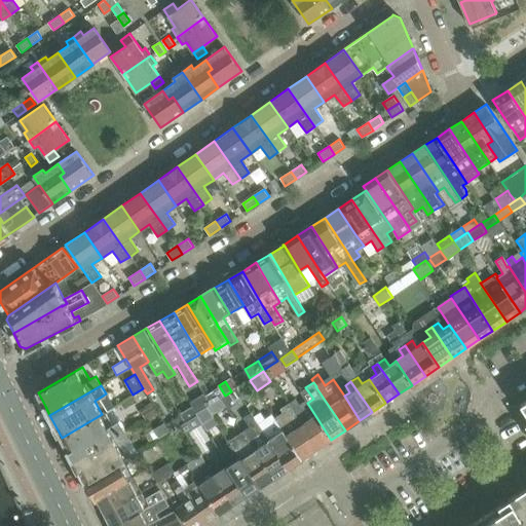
[(221,398),(225,396),(220,387),(207,396),(212,405),(221,398)]
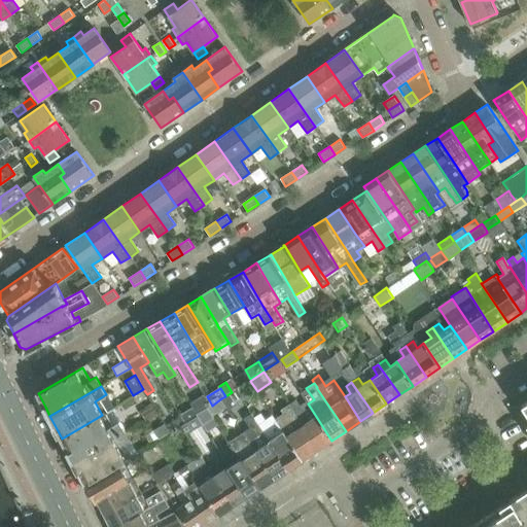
[(212,406),(207,396),(205,394),(190,403),(192,407),(198,415),(208,408),(212,406)]
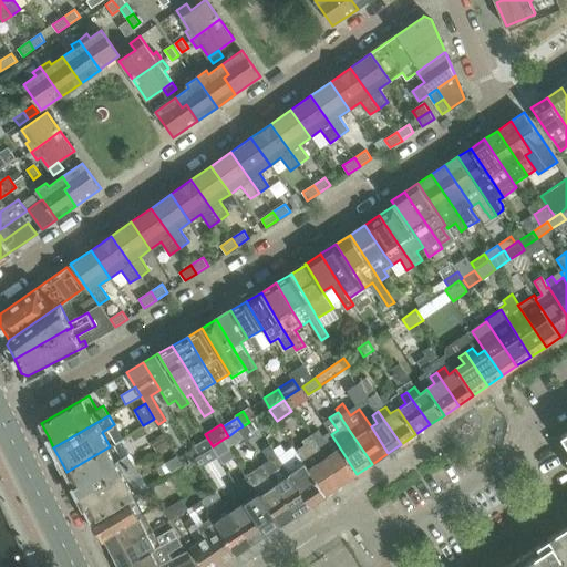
[(244,437),(238,429),(228,436),(224,439),(229,447),(244,437)]
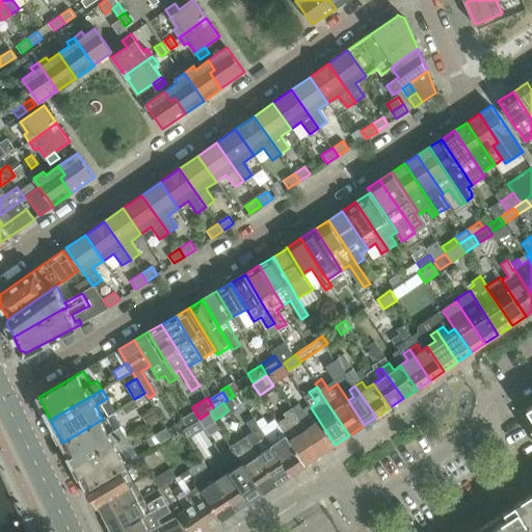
[(298,402),(291,408),(322,453),(335,445),(311,407),(309,404),(302,408),(298,402)]
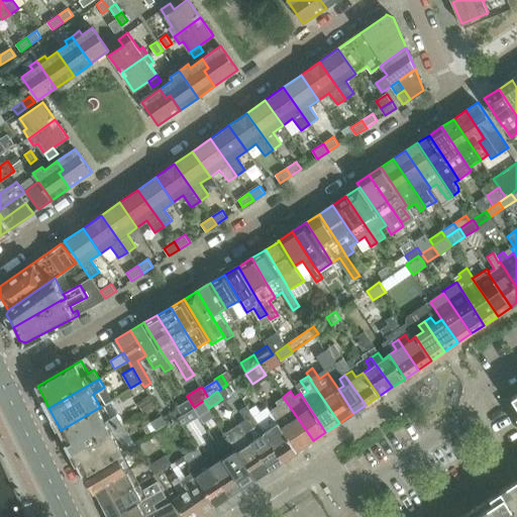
[(142,411),(154,404),(149,395),(137,402),(142,411)]
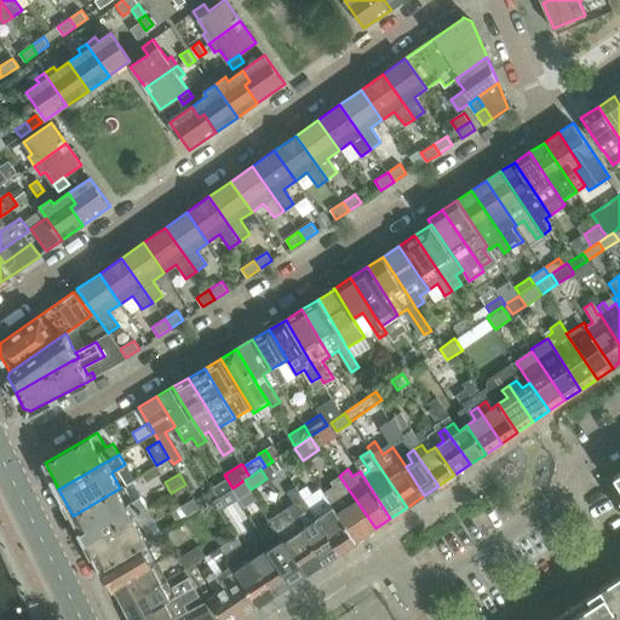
[(332,486),(323,492),(337,514),(355,541),(375,528),(339,476),(329,482),(332,486)]
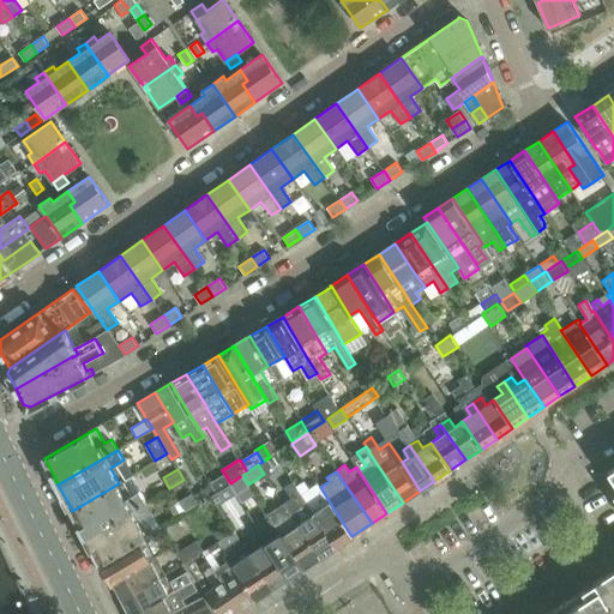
[(230,483),(224,474),(210,483),(211,485),(216,493),(230,483)]
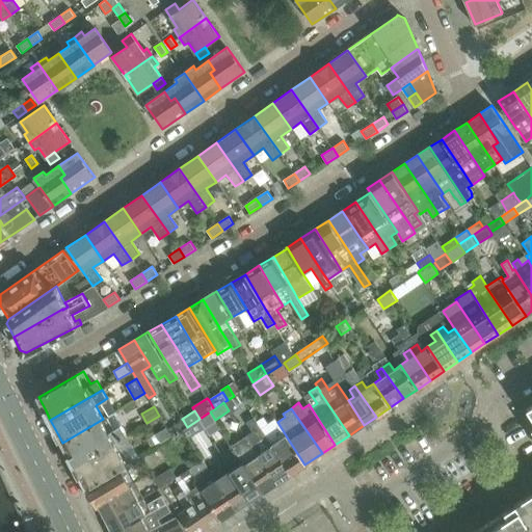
[(215,420),(210,411),(200,419),(205,429),(217,422),(215,420)]
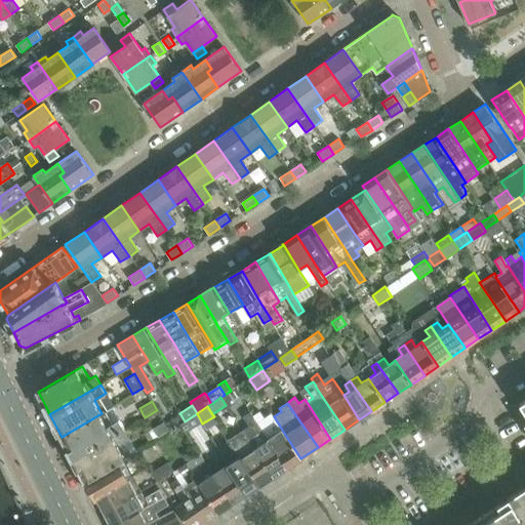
[(254,435),(248,439),(273,477),(287,468),(252,416),(253,415),(250,411),(242,416),(254,435)]
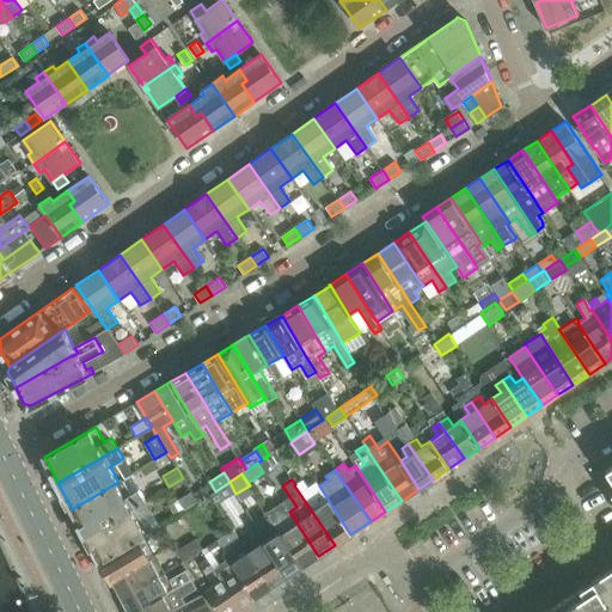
[(350,534),(332,507),(319,485),(319,487),(316,482),(307,488),(303,479),(295,484),(294,485),(335,545),(350,534)]
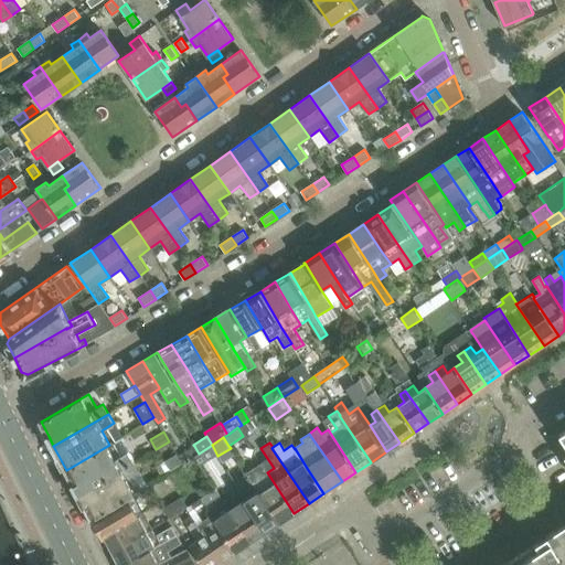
[(182,464),(199,454),(194,446),(178,456),(182,464)]
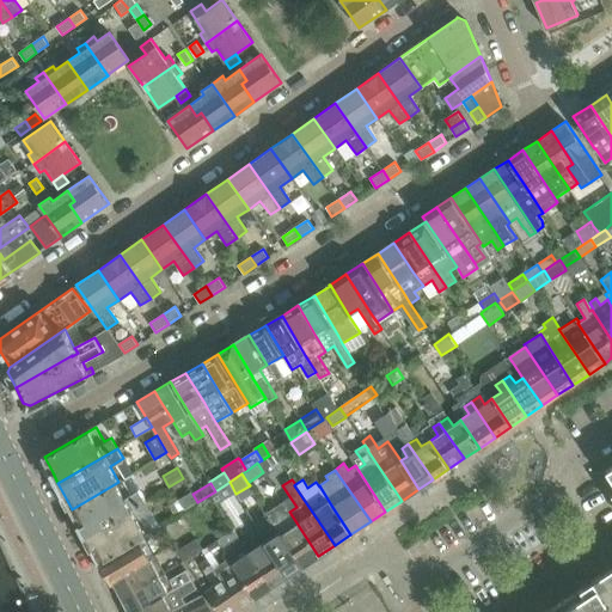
[(112,485),(72,509),(80,525),(85,536),(141,503),(135,493),(121,500),(112,485)]
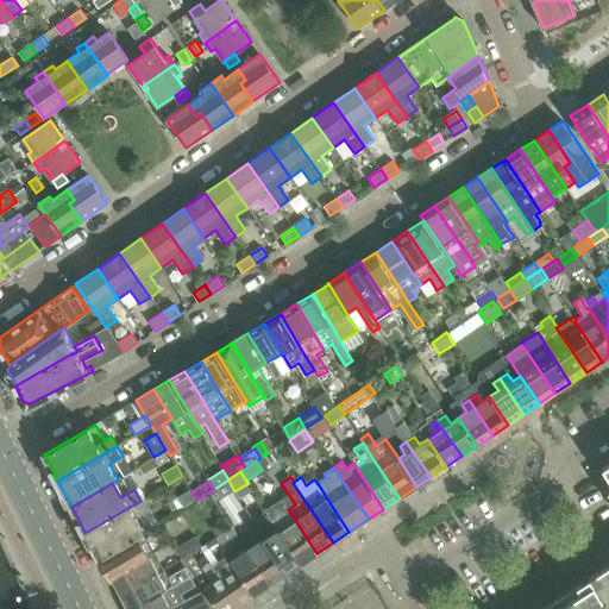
[(196,500),(192,491),(190,489),(177,497),(184,508),(196,500)]
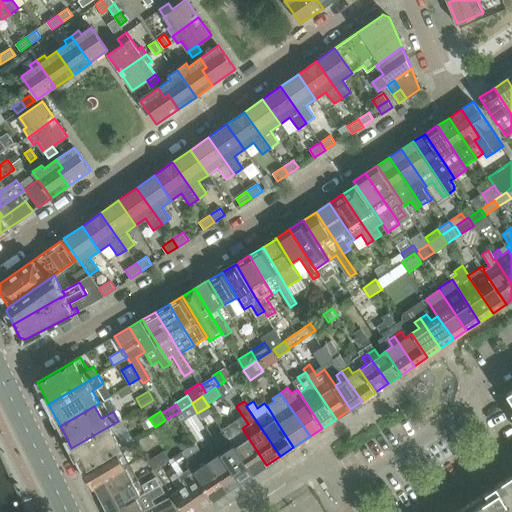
[(236,420),(222,429),(225,432),(253,474),(266,465),(242,428),(236,420)]
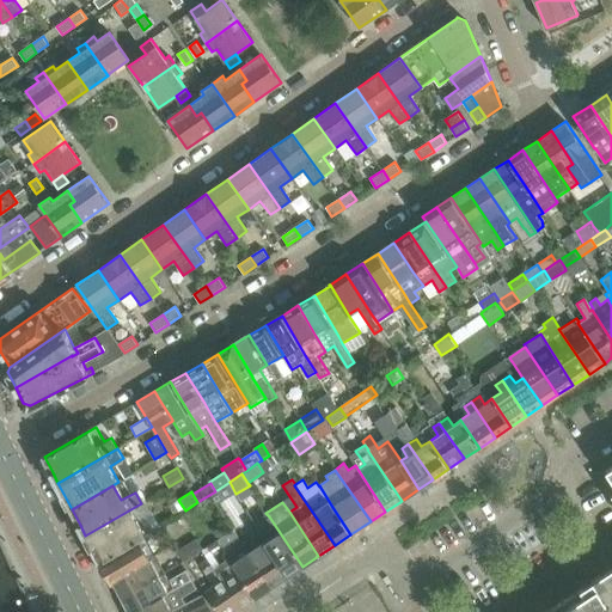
[(142,537),(133,521),(147,513),(141,503),(85,536),(91,546),(92,546),(101,562),(142,537)]
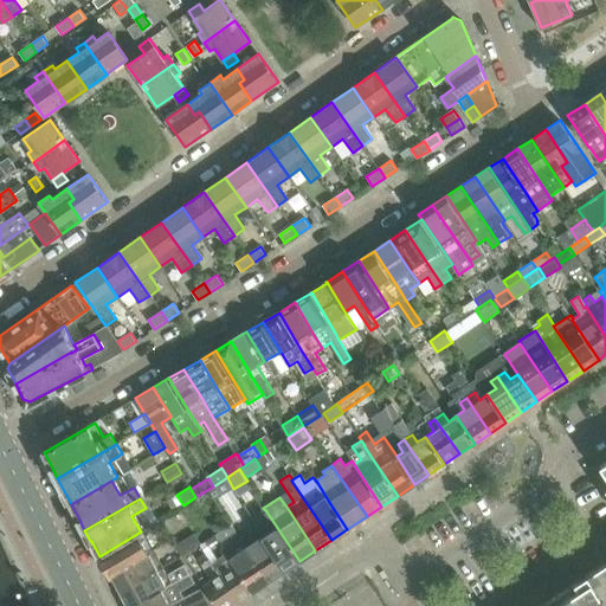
[(266,511),(251,521),(265,543),(284,572),(300,561),(266,511)]
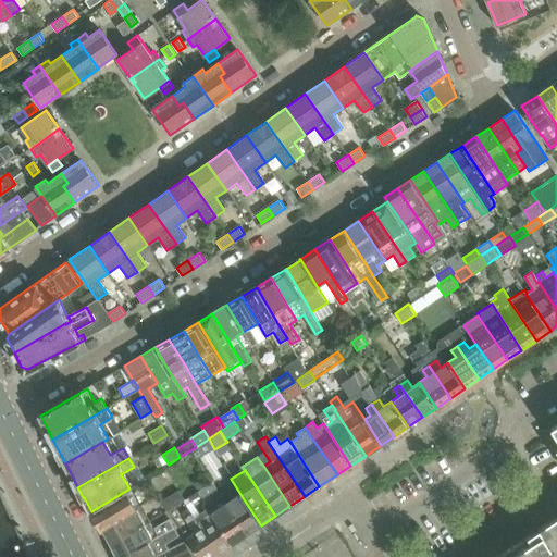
[(212,483),(198,492),(201,497),(202,499),(217,490),(212,483)]
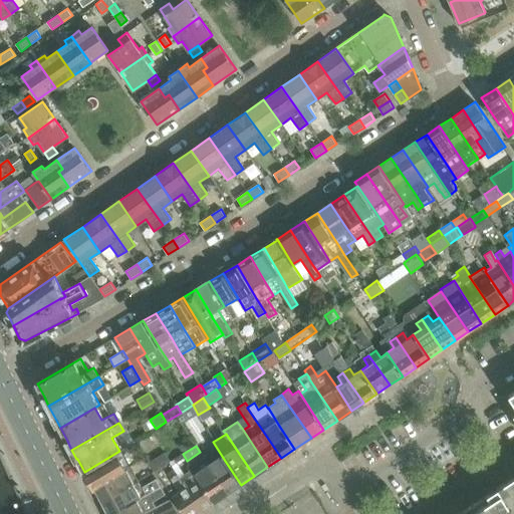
[(119,451),(84,472),(93,489),(95,488),(121,473),(142,461),(137,454),(125,461),(119,451)]
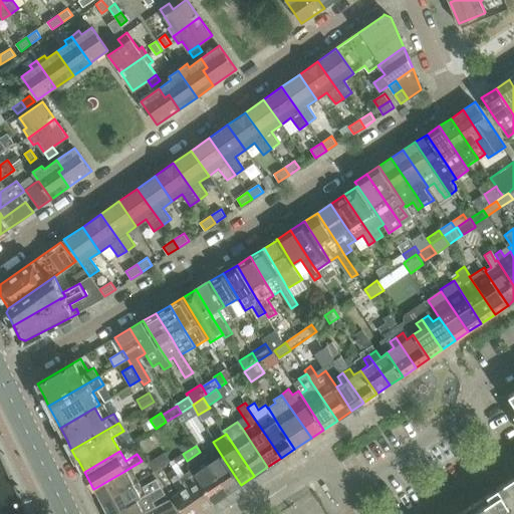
[(165,453),(150,463),(156,471),(171,462),(165,453)]
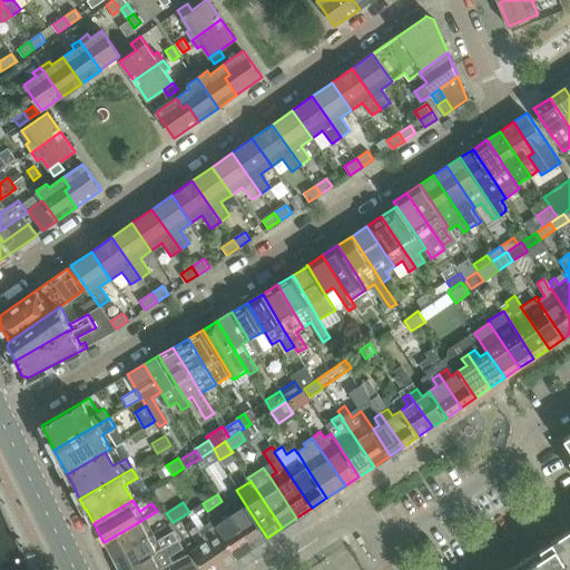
[(206,509),(203,503),(194,509),(197,514),(206,509)]
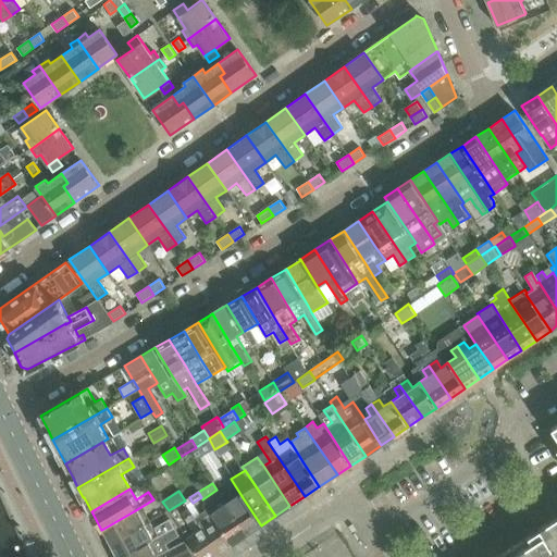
[(261,525),(244,499),(236,505),(232,498),(225,503),(247,535),(261,525)]
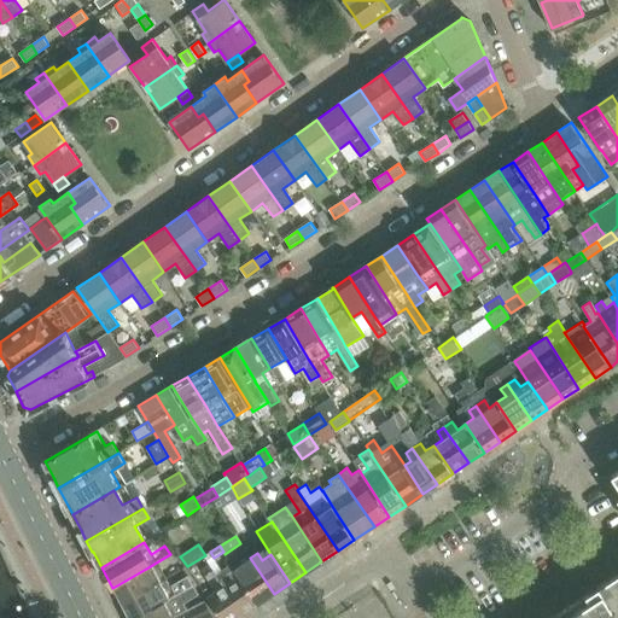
[(246,571),(239,576),(257,604),(274,594),(250,558),(242,563),(246,571)]
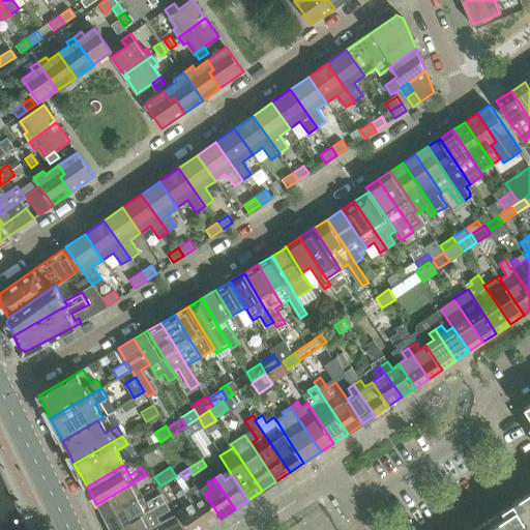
[(125,488),(98,503),(106,519),(134,502),(141,498),(137,491),(129,495),(125,488)]
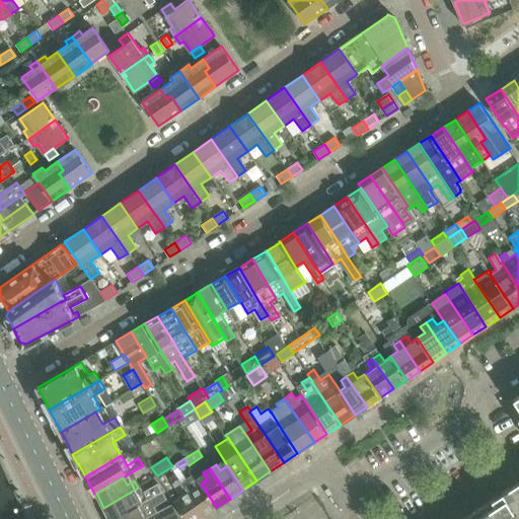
[(216,507),(201,484),(194,489),(189,482),(183,486),(203,516),(216,507)]
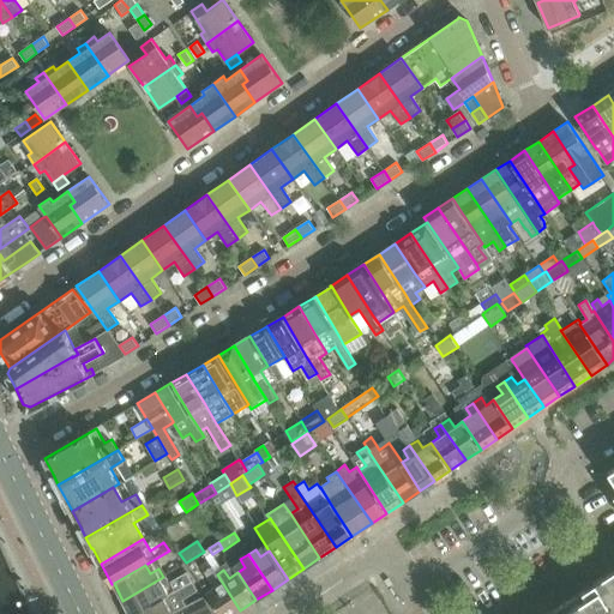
[(613,613),(613,570),(565,602),(572,613),(613,613)]
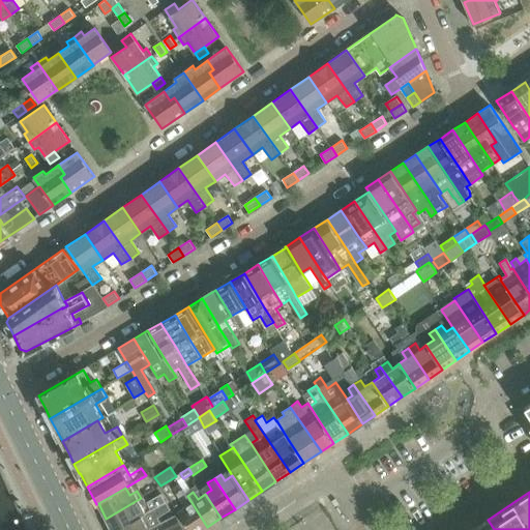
[(170,503),(168,504),(183,528),(183,529),(203,529),(207,527),(187,496),(179,501),(184,508),(177,512),(170,503)]
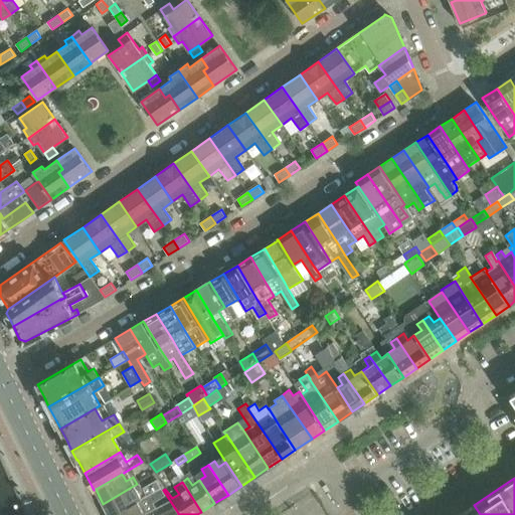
[(130,488),(103,504),(108,514),(113,514),(145,497),(141,491),(134,495),(130,488)]
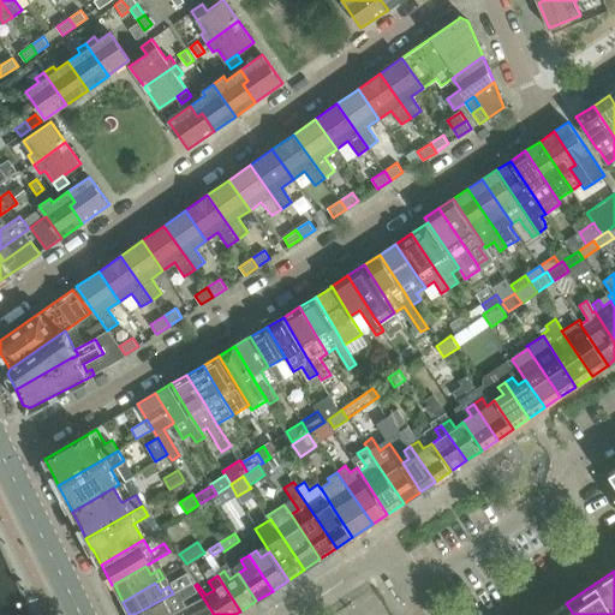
[(173,593),(135,614),(172,614),(173,614),(171,608),(178,603),(173,593)]
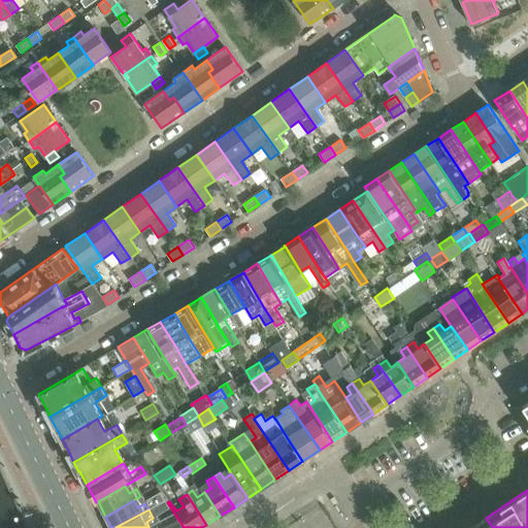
[(492,527),(486,518),(468,527),(492,527)]
